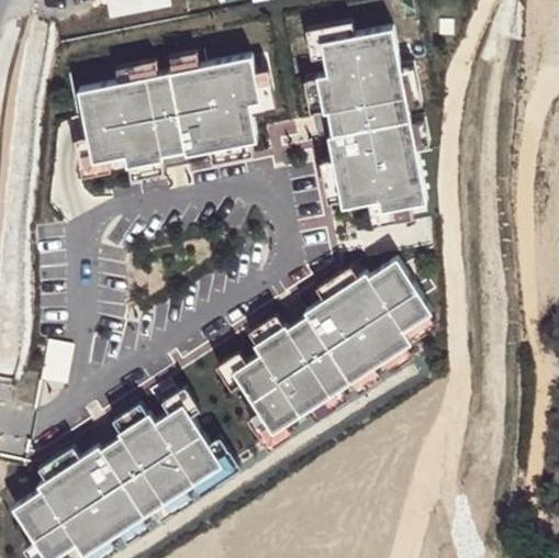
[(319,45),(343,40),(341,26),(303,34),(309,64),(322,60),(319,45)]
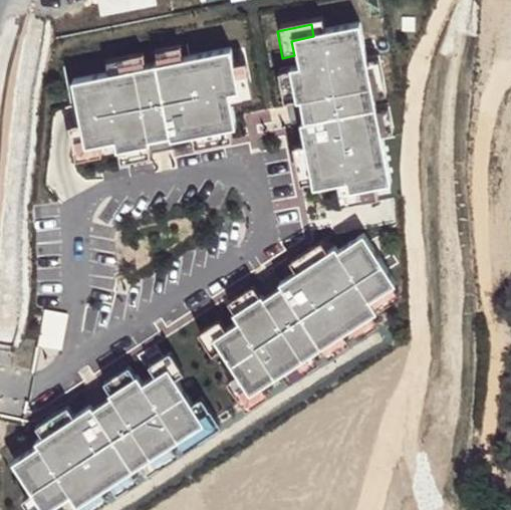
[(363,62),(356,27),(291,41),(294,55),(297,70),(287,72),(287,74),(293,103),(294,104),(284,106),(288,129),(298,126),(303,149),(310,185),(311,191),(336,186),(345,184),(347,194),(389,186),(378,138),(373,112),(371,99),(363,62)]
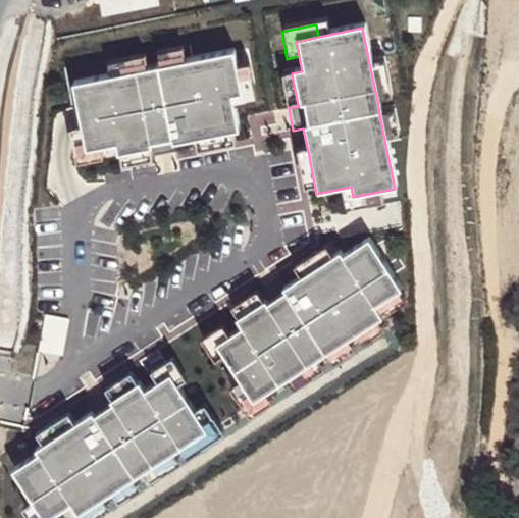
[(183,52),(158,57),(160,69),(185,64),(183,52)]
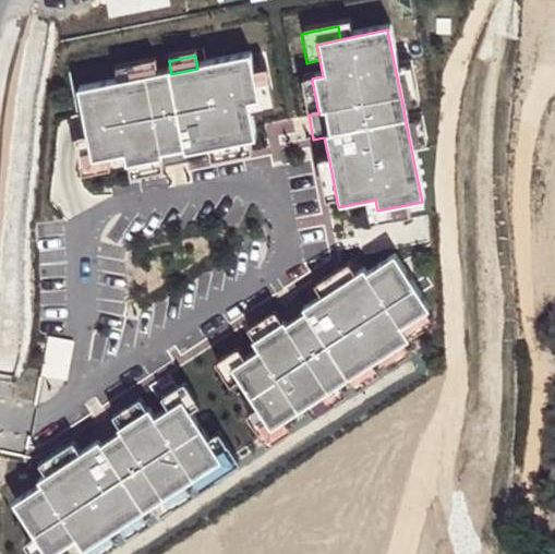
[(117,85),(77,93),(87,139),(92,164),(108,160),(124,157),(127,168),(128,168),(160,161),(161,161),(164,171),(186,167),(184,156),(208,152),(250,143),(255,143),(250,117),(248,106),(258,104),(250,58),(197,69),(171,74),(157,76),(117,85)]
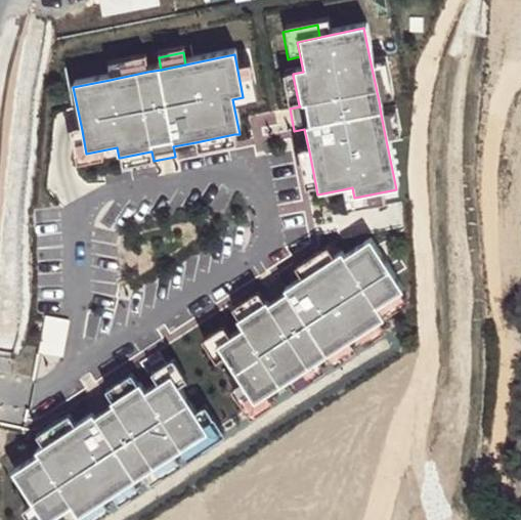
[(107,68),(110,80),(147,72),(145,59),(107,68)]
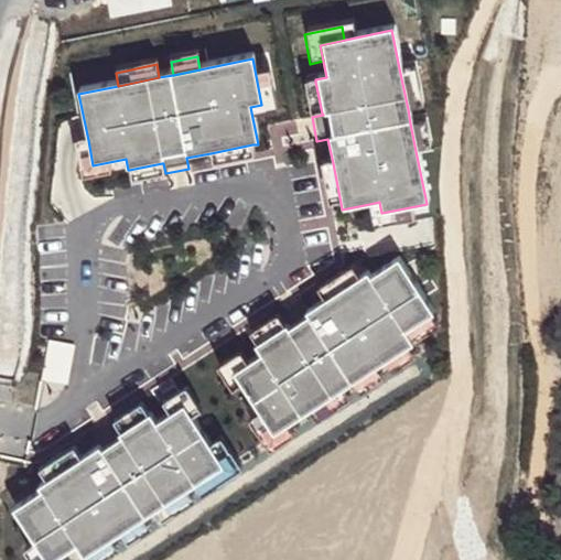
[(399,68),(408,109),(421,107),(412,66),(399,68)]
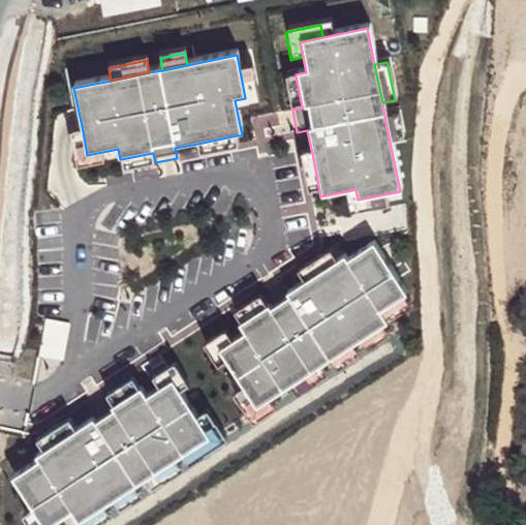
[(245,98),(235,100),(237,111),(259,106),(252,68),(240,70),(245,98)]
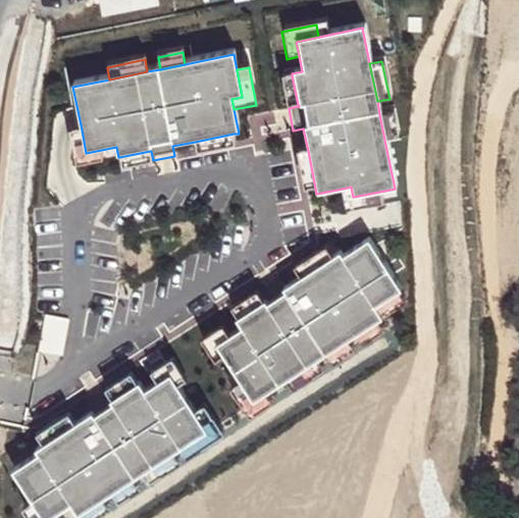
[(298,105),(292,75),(280,78),(287,108),(298,105)]
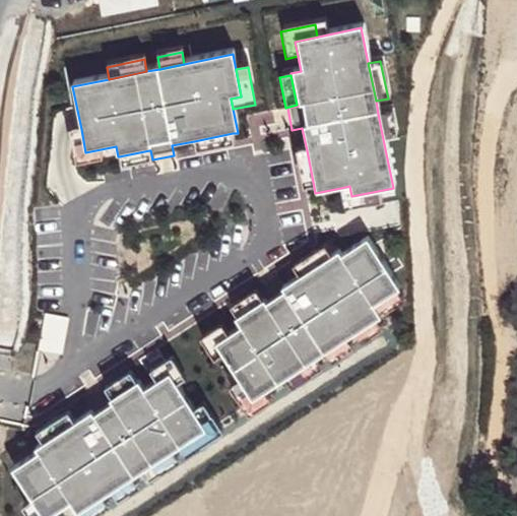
[(390,111),(378,114),(383,139),(395,136),(390,111)]
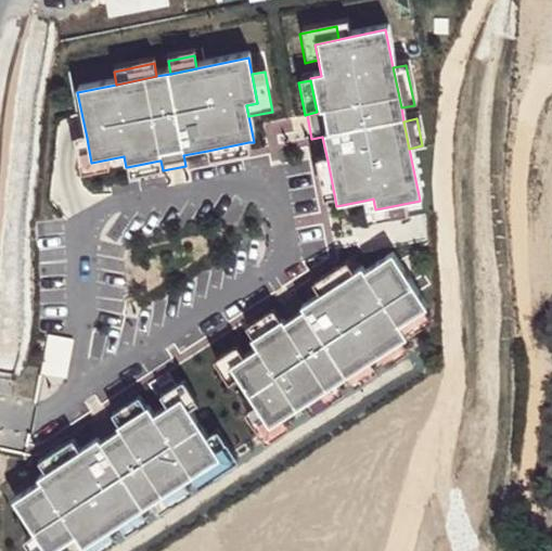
[(110,173),(107,159),(91,163),(87,138),(74,141),(81,178),(110,173)]
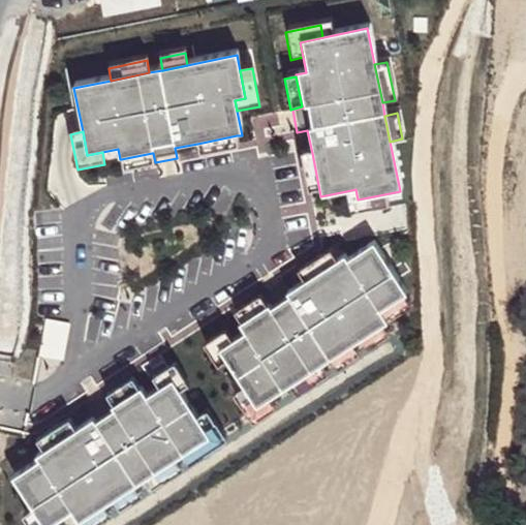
[(237,135),(197,144),(199,156),(239,148),(237,135)]
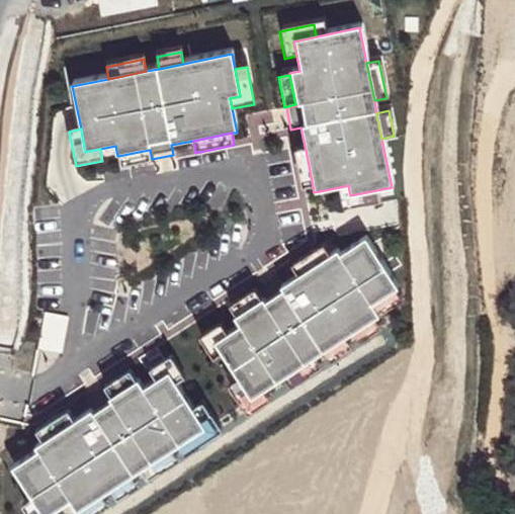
[(149,150),(118,156),(121,167),(151,162),(149,150)]
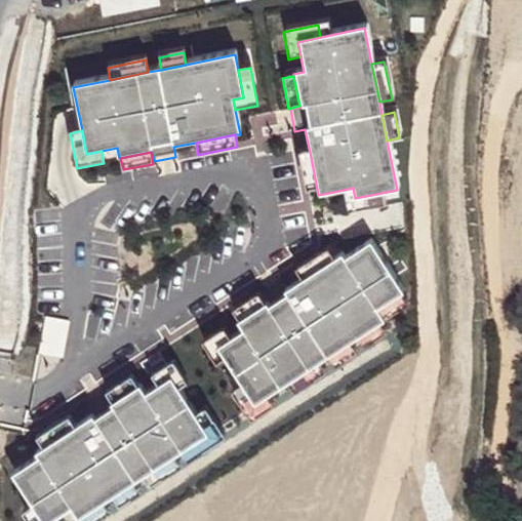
[(317,189),(310,152),(297,154),(305,192),(317,189)]
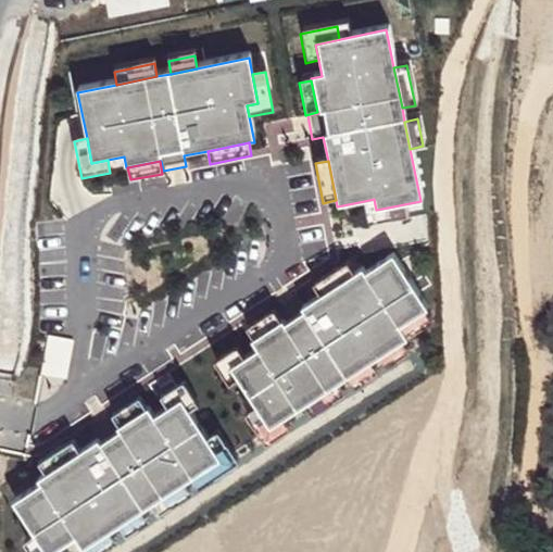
[(407,217),(404,204),(376,210),(374,199),(364,201),(367,225),(407,217)]
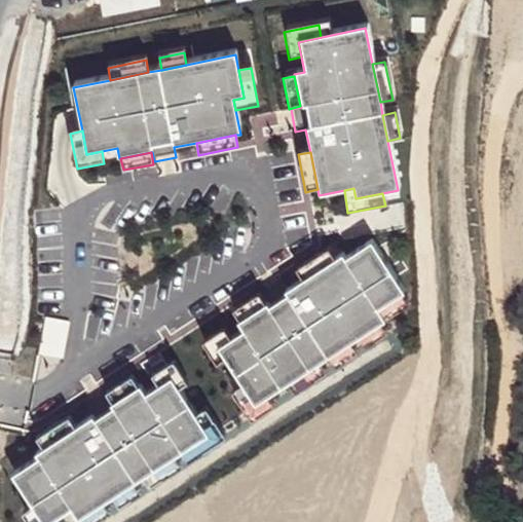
[(284,290),(278,282),(259,294),(265,303),(264,303),(238,321),(236,322),(243,330),(229,338),(217,347),(224,358),(241,384),(254,404),(267,396),(287,382),(319,361),(328,356),(348,341),(383,319),(376,307),(403,291),(369,240),(343,257),(340,253),(333,258),(301,278),(284,290)]
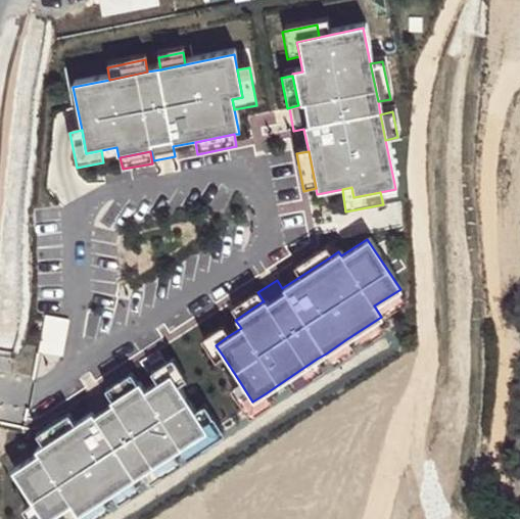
[(292,267),(299,277),(331,256),(324,246),(292,267)]
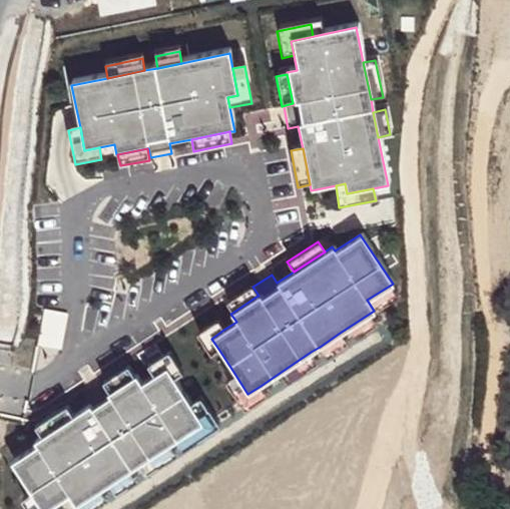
[(225,303),(232,313),(258,296),(250,286),(225,303)]
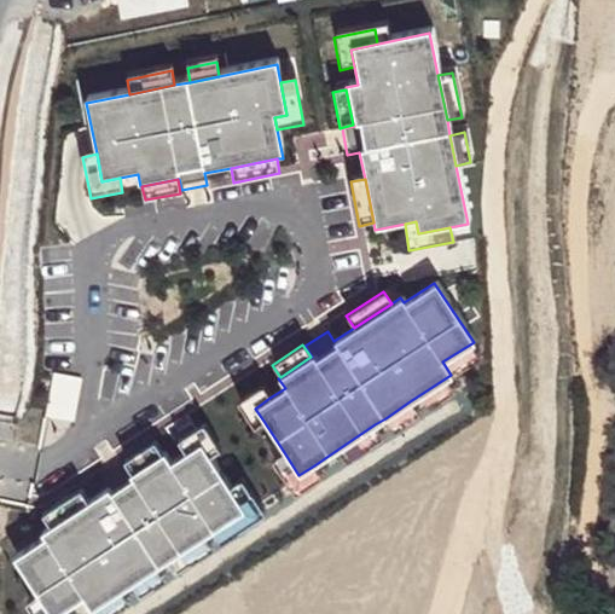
[(451,375),(477,357),(469,345),(442,361),(451,375)]
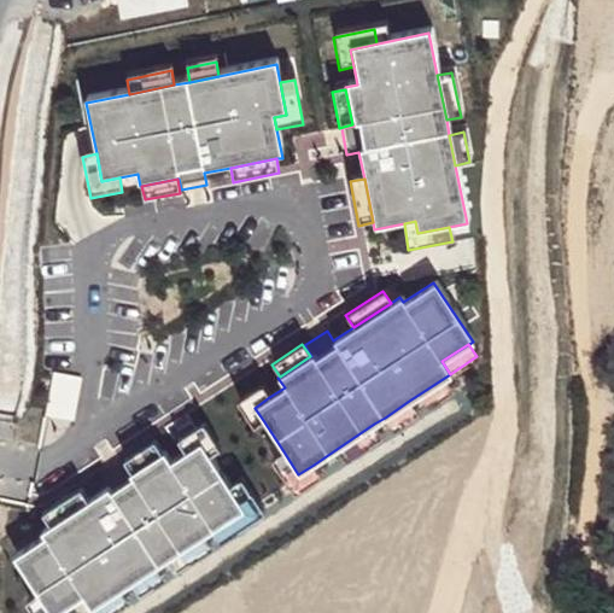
[(452,390),(445,378),(420,395),(427,406),(452,390)]
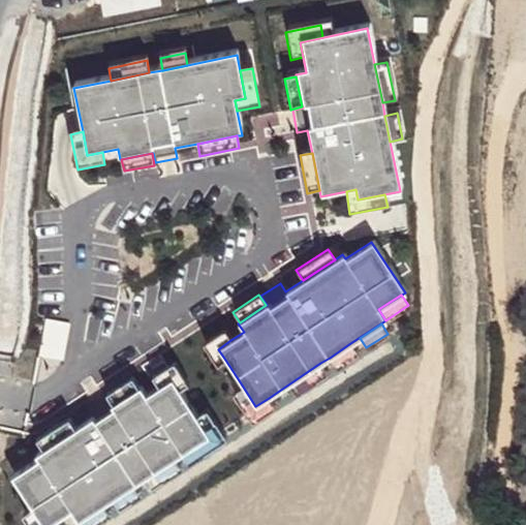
[(200,345),(215,367),(225,360),(218,349),(230,340),(224,330),(200,345)]
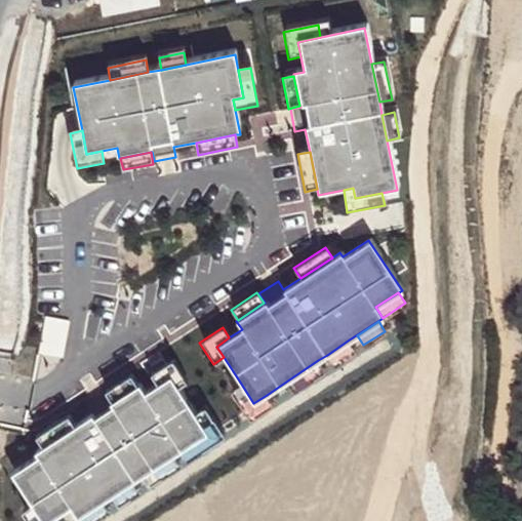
[(355,351),(348,341),(327,355),(333,365),(355,351)]
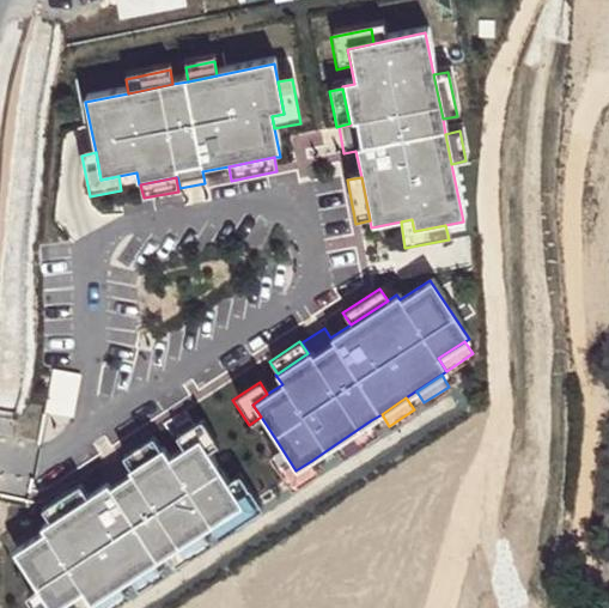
[(199,439),(207,453),(219,445),(202,420),(176,438),(183,450),(199,439)]
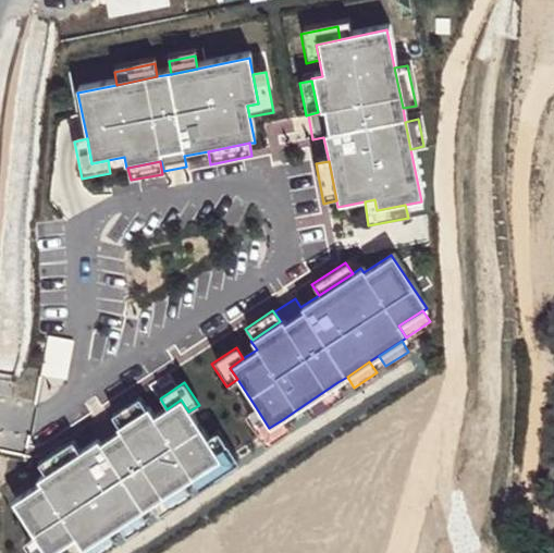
[(345,393),(337,382),(304,405),(311,416),(345,393)]
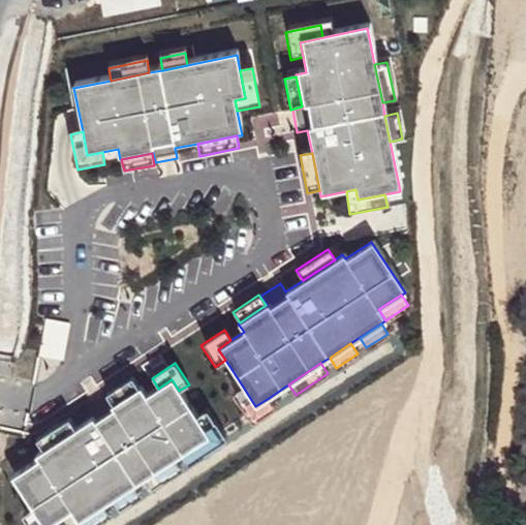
[(92,420),(75,431),(35,457),(38,462),(12,479),(42,524),(52,524),(72,512),(80,523),(83,521),(104,506),(113,500),(134,486),(143,481),(176,459),(196,445),(209,437),(172,379),(158,389),(146,397),(140,388),(137,390),(113,406),(112,406),(105,398),(87,410),(92,420)]
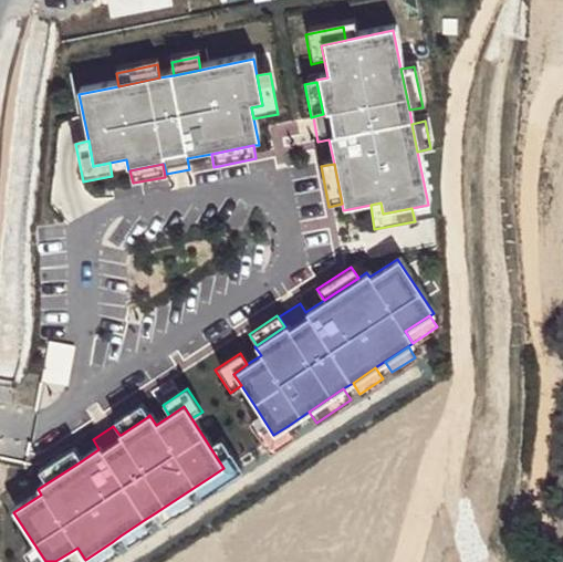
[(121,435),(147,417),(141,406),(113,424),(121,435)]
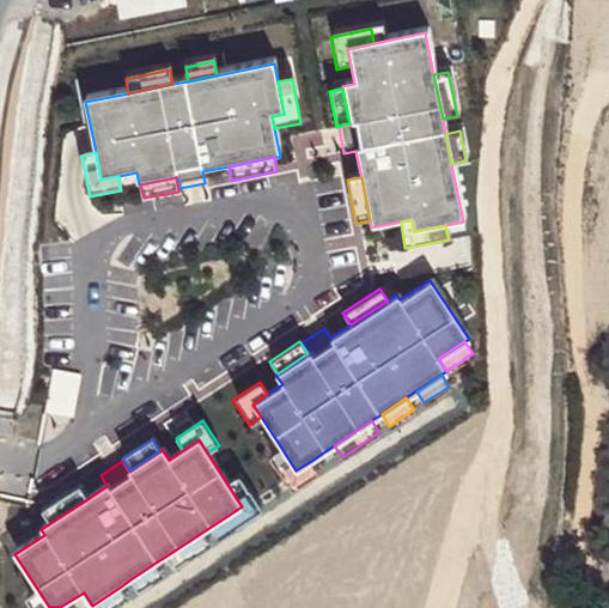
[(318,473),(311,461),(296,470),(281,448),(269,455),(292,490),(318,473)]
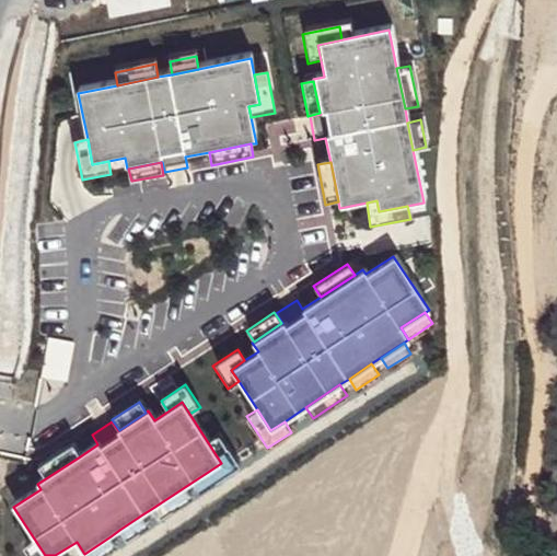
[(221,463),(208,472),(216,483),(240,466),(219,435),(208,442),(221,463)]
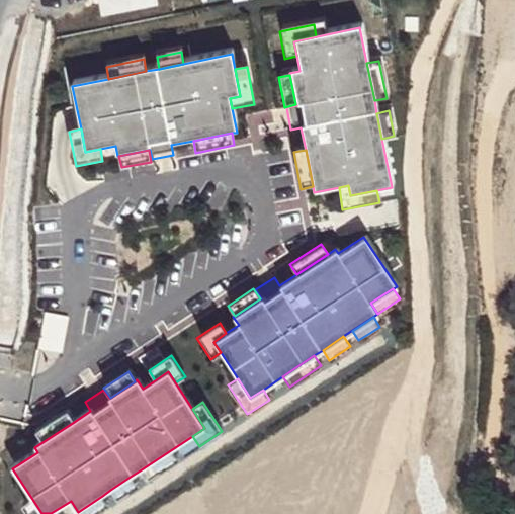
[(41,442),(74,422),(66,411),(34,432),(41,442)]
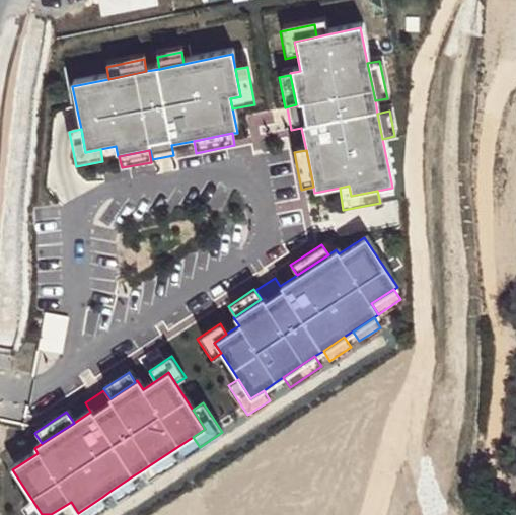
[(172,450),(140,471),(147,482),(178,460),(172,450)]
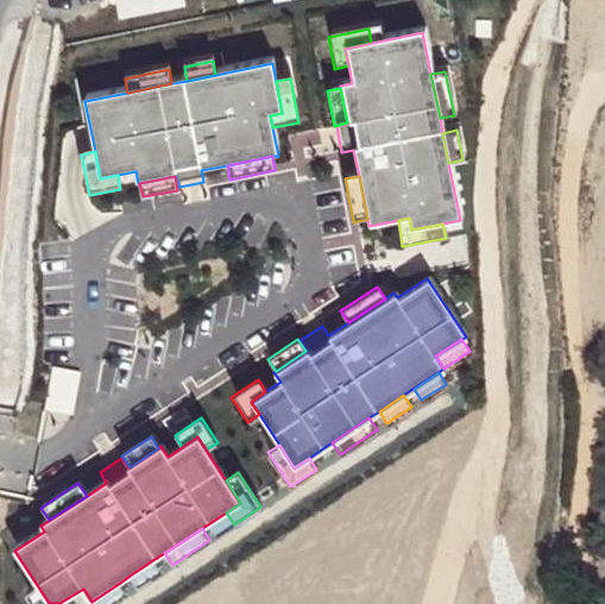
[(155,559),(130,576),(138,587),(163,572),(155,559)]
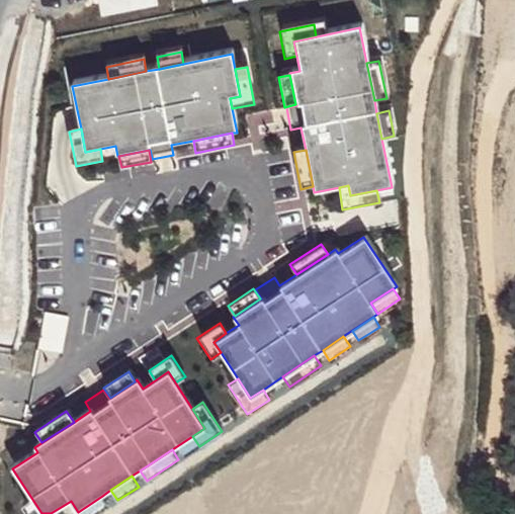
[(102,496),(81,510),(83,513),(97,513),(109,506),(102,496)]
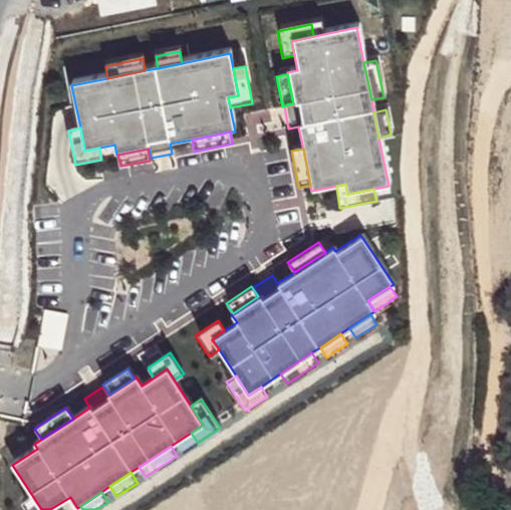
[(59,509),(57,506),(51,509),(41,509),(32,495),(22,502),(26,509),(59,509)]
